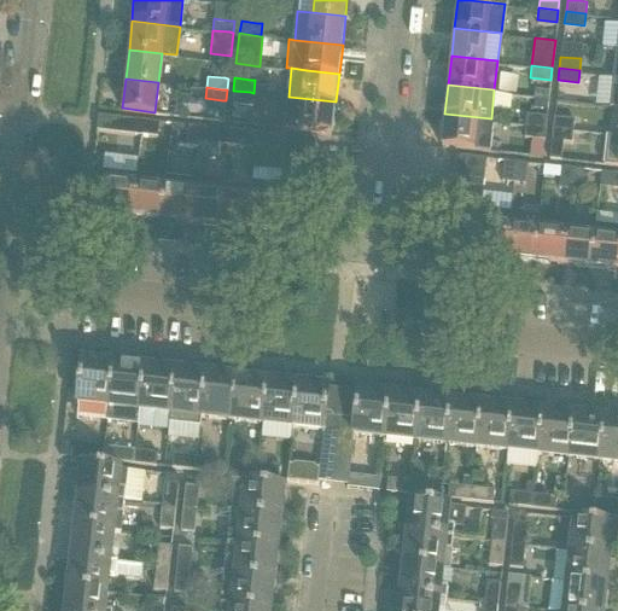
[(233,91),(232,102),(249,104),(252,104),(254,93),(250,92),(233,91)]
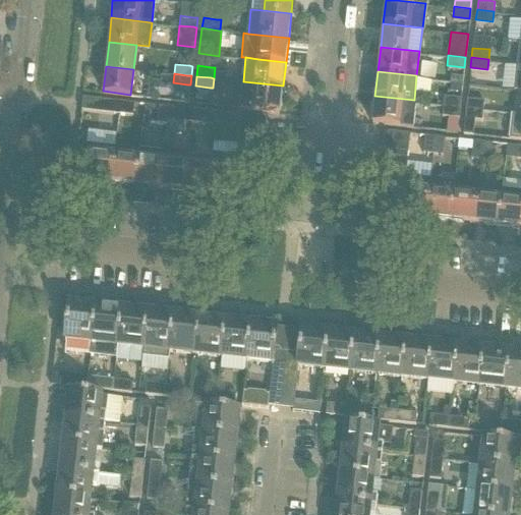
[(283,86),(243,81),(240,106),(281,111),(283,86)]
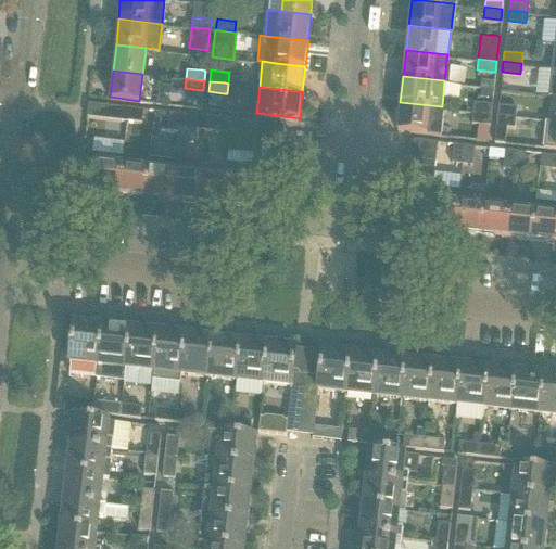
[(474,99),(472,110),(491,112),(492,101),(474,99)]
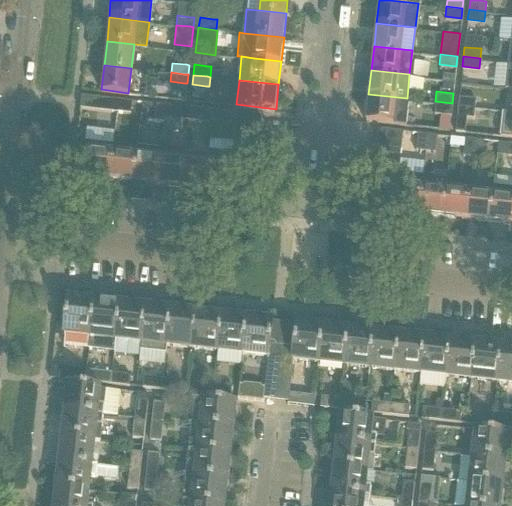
[(80,104),(117,108),(119,96),(81,92),(81,98),(80,104)]
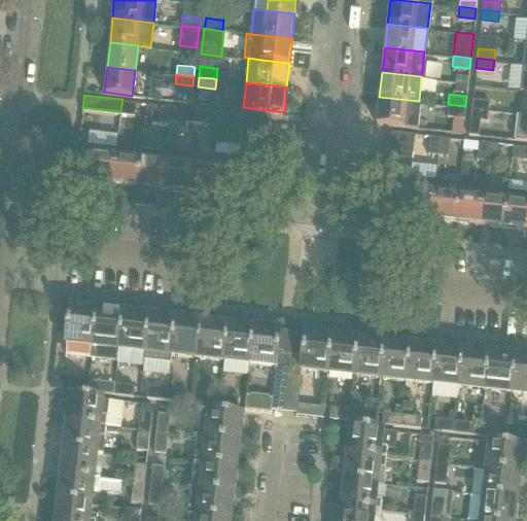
[(419,101),(379,97),(377,122),(418,126),(420,102),(419,101)]
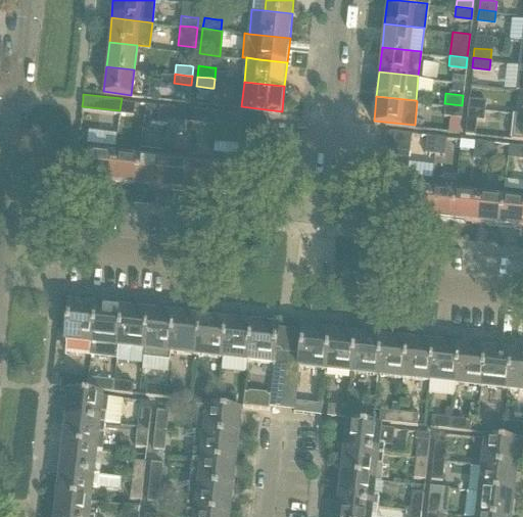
[(469,96),(468,105),(485,107),(486,98),(469,96)]
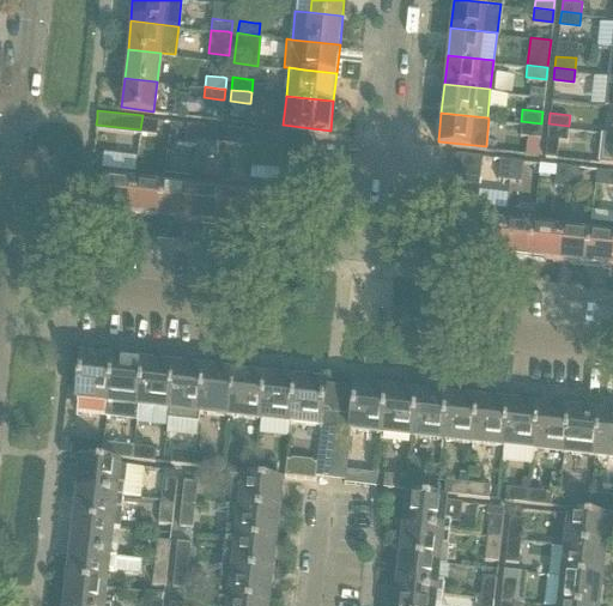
[(143,115),(140,129),(157,132),(158,117),(143,115)]
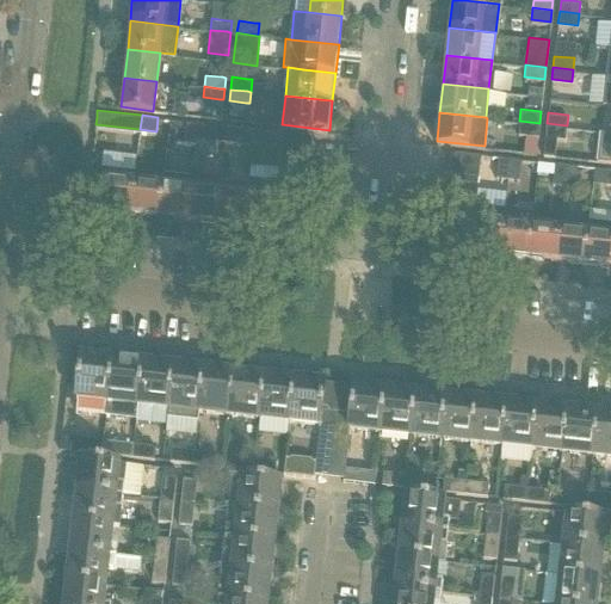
[(172,140),(195,142),(197,122),(170,118),(167,133),(172,134),(172,140)]
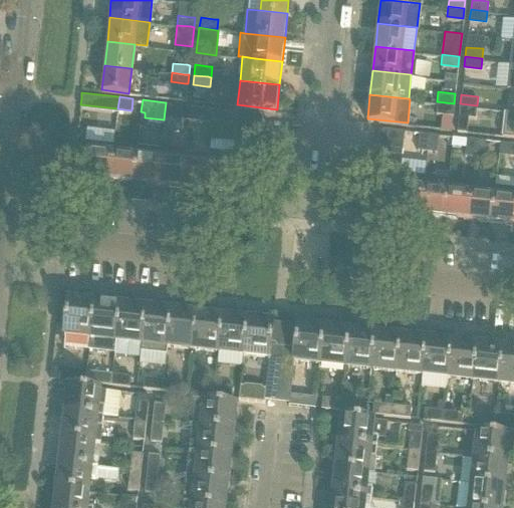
[(437,101),(436,111),(453,113),(454,103),(437,101)]
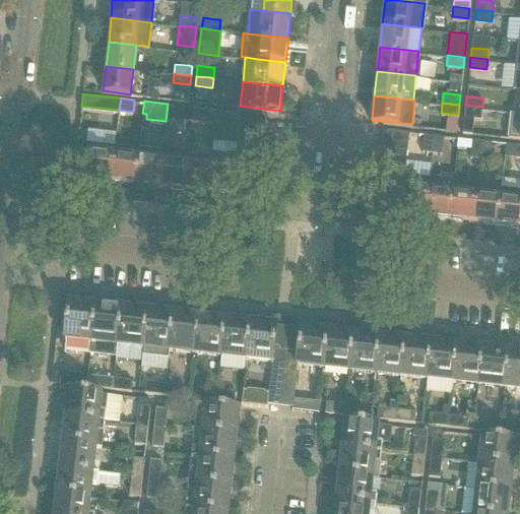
[(168,104),(167,116),(168,116),(175,117),(186,118),(187,106),(168,104)]
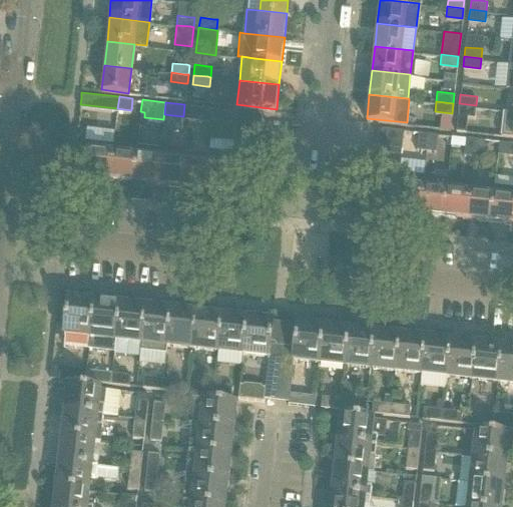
[(459,103),(456,128),(466,129),(467,114),(475,115),(476,105),(459,103)]
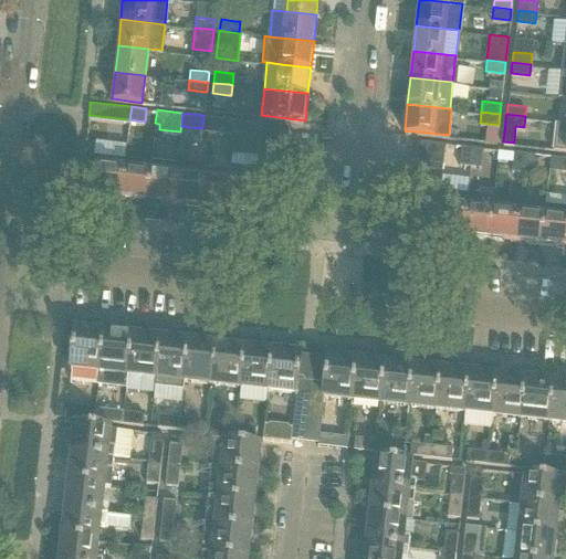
[(207,128),(233,132),(234,118),(209,116),(207,128)]
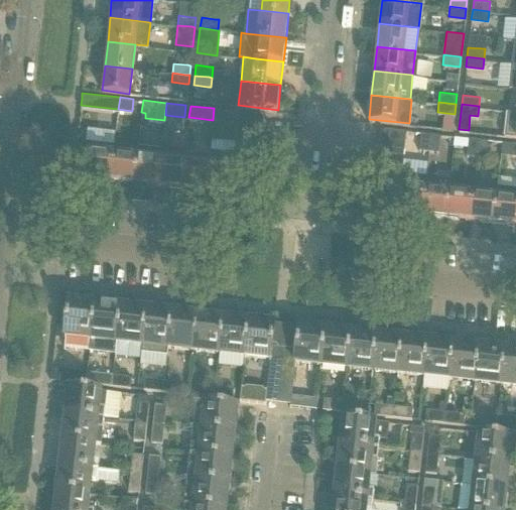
[(214,108),(213,120),(236,123),(238,111),(214,108)]
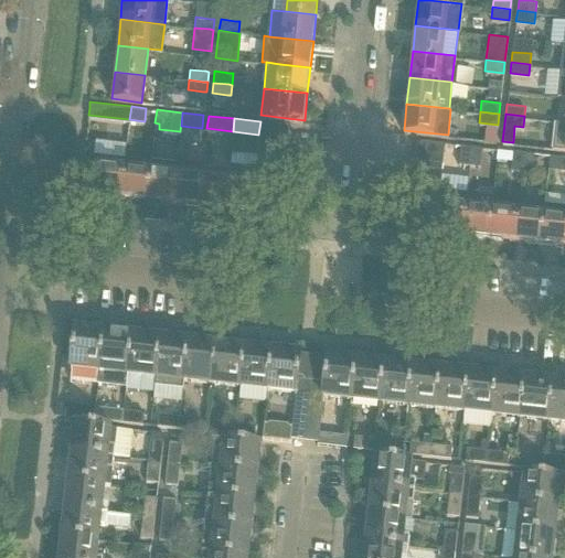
[(262,120),(259,133),(287,137),(288,124),(262,120)]
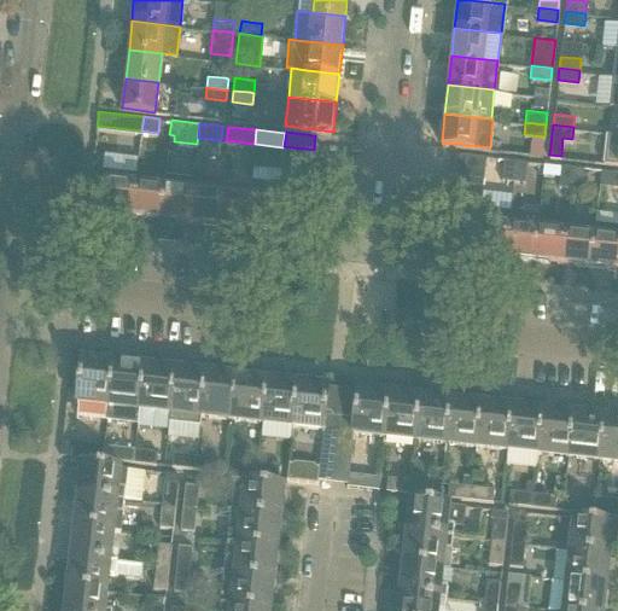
[(604,159),(604,161),(617,162),(617,132),(606,132),(604,159)]
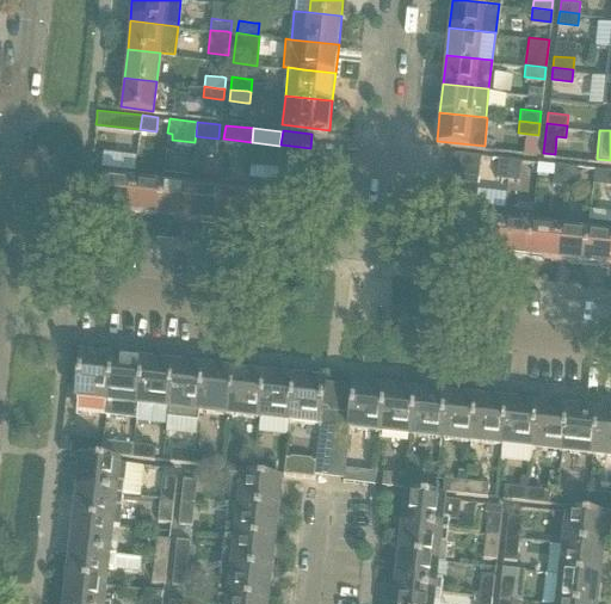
[(281,145),(279,159),(308,162),(310,148),(281,145)]
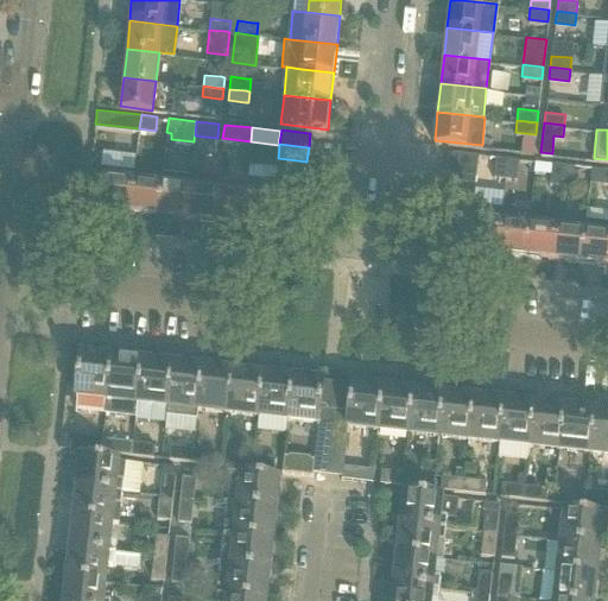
[(448,163),(476,166),(477,152),(449,149),(448,163)]
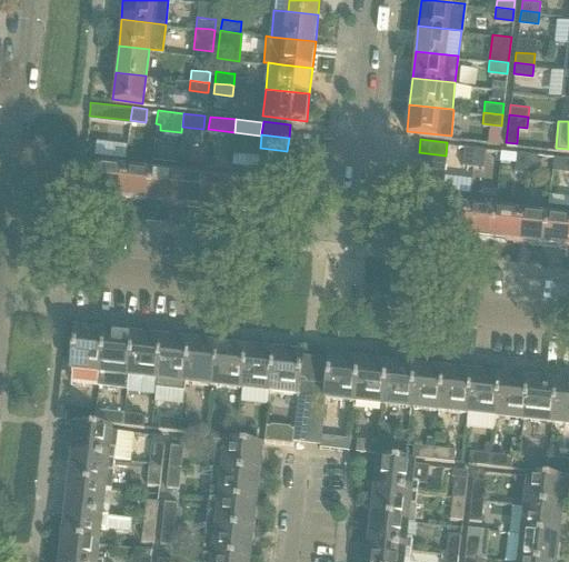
[(128,152),(128,140),(101,140),(101,152),(128,152)]
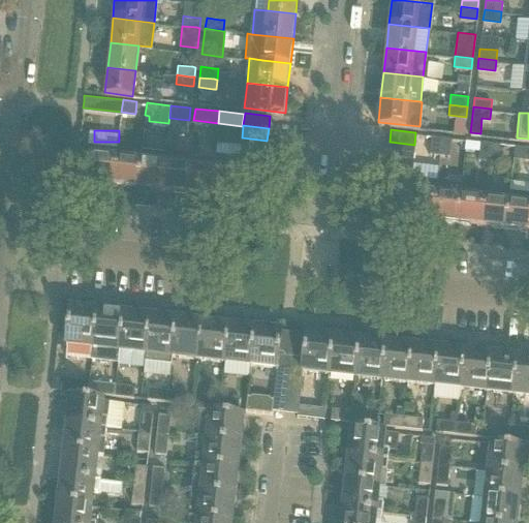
[(430,152),(439,153),(441,135),(431,134),(430,152)]
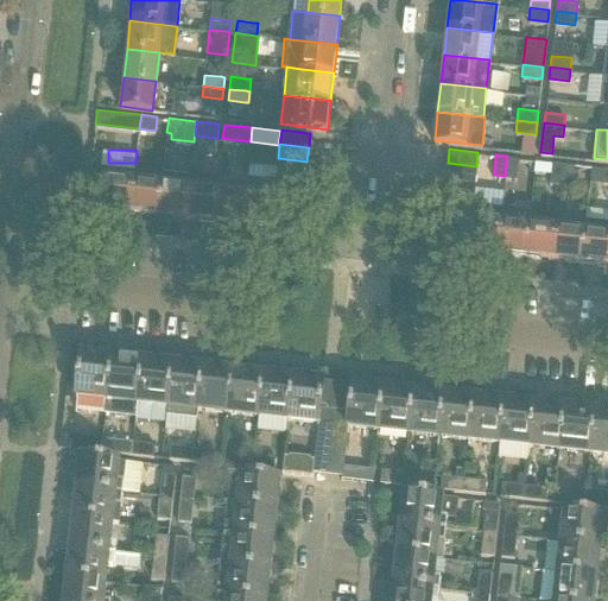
[(507,156),(505,176),(517,177),(519,157),(507,156)]
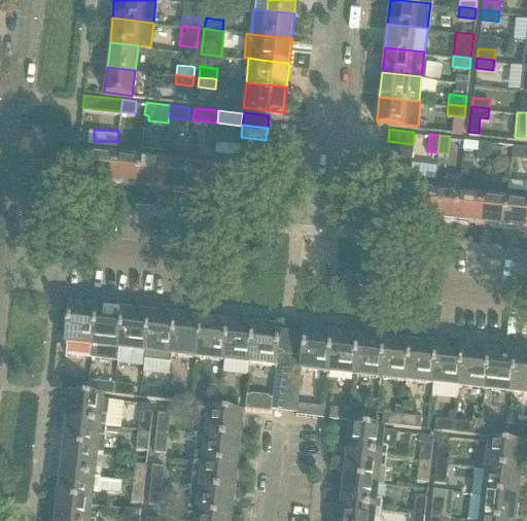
[(241,137),(239,149),(265,152),(266,140),(241,137)]
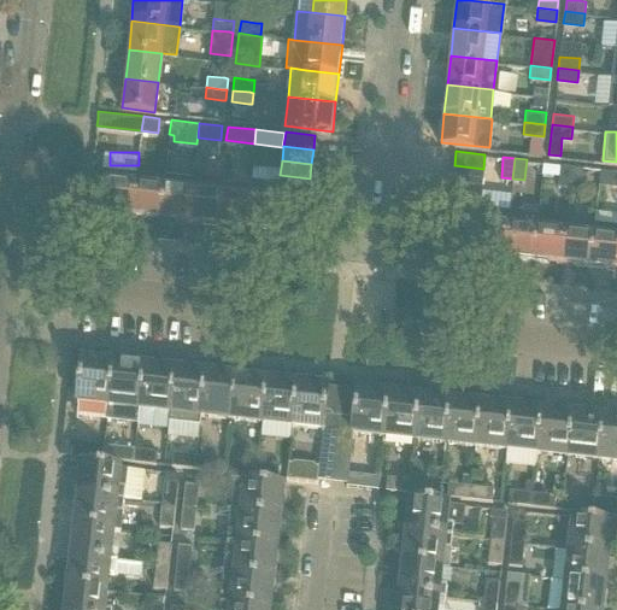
[(558,183),(569,185),(571,165),(560,164),(558,183)]
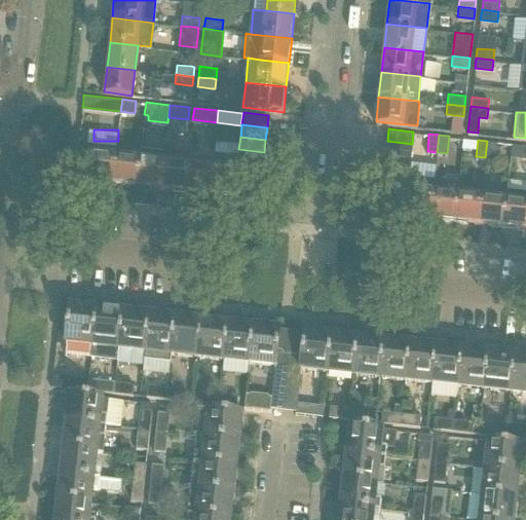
[(86,178),(112,181),(116,145),(77,141),(74,170),(87,171),(86,178)]
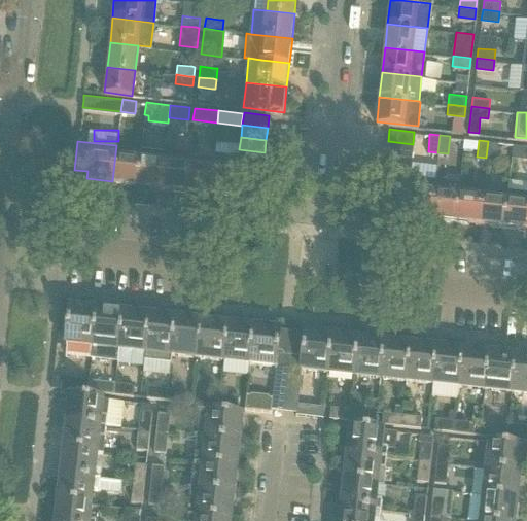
[(386,153),(411,157),(413,144),(388,141),(386,153)]
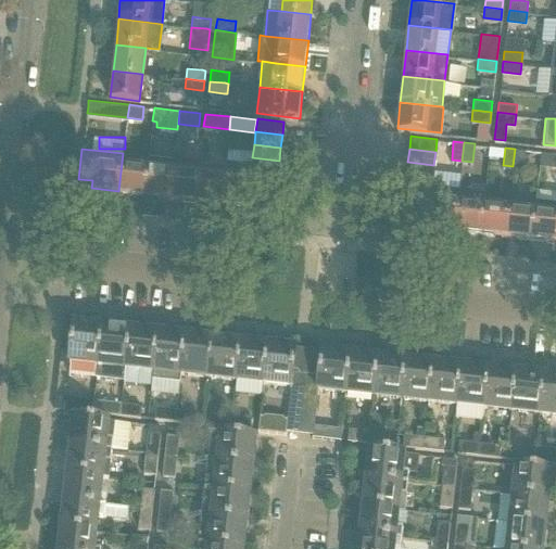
[(515,149),(513,166),(523,167),(526,150),(515,149)]
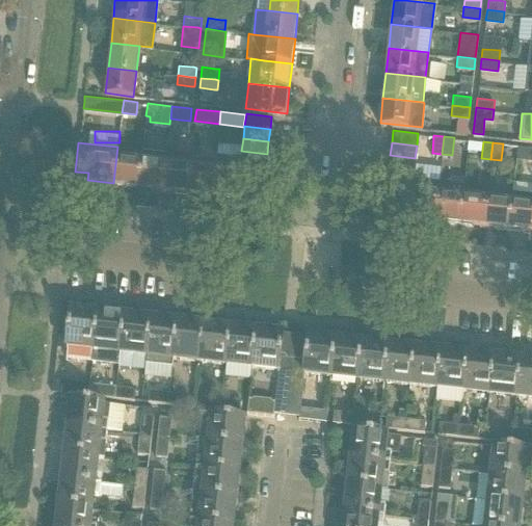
[(113,183),(137,185),(141,150),(117,147),(113,183)]
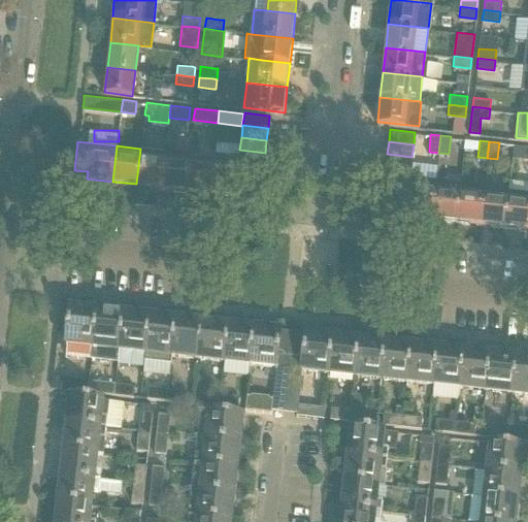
[(164,159),(161,187),(186,190),(189,162),(190,154),(190,151),(165,148),(165,151),(164,159)]
